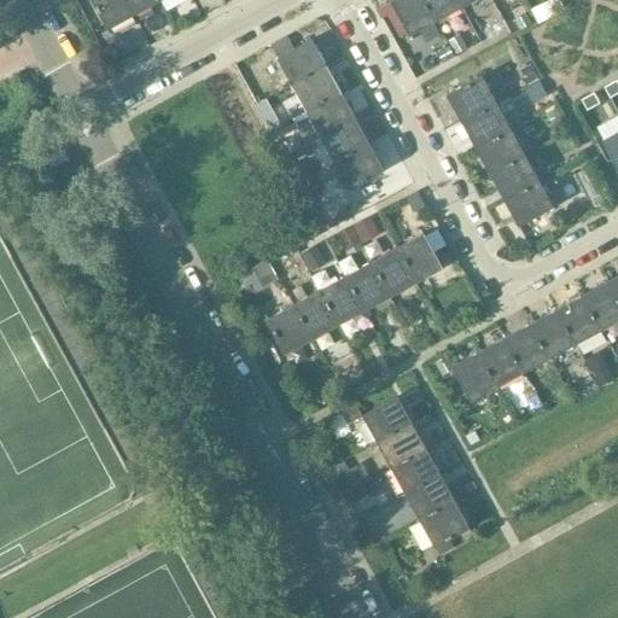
[(91,0),(108,29),(134,16),(124,0),(91,0)]
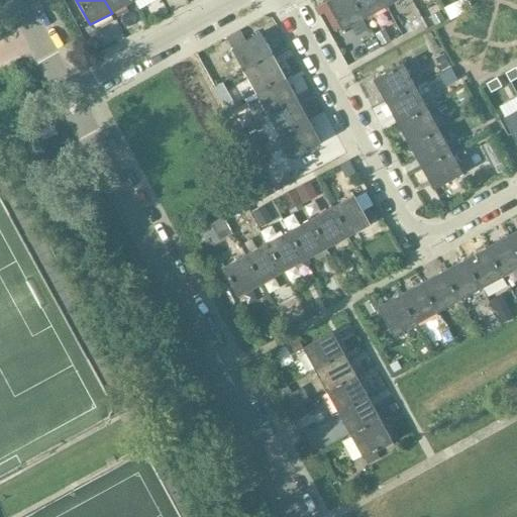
[(133,0),(104,0),(112,13),(133,1),(133,0)]
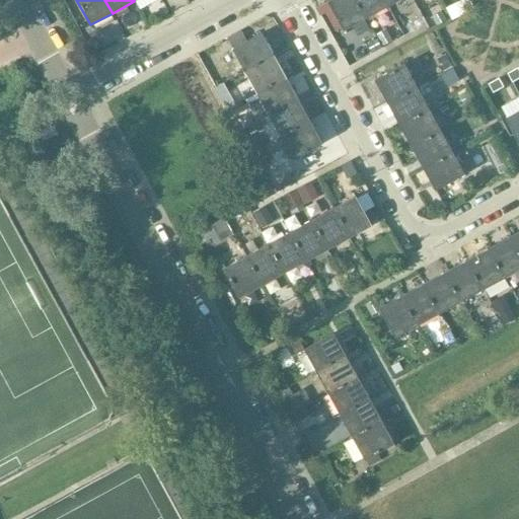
[(355,0),(329,0),(327,1),(344,30),(365,18),(355,0)]
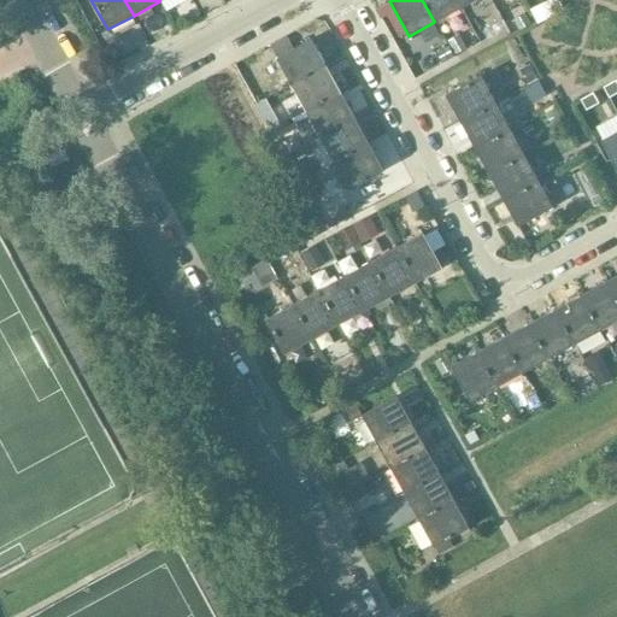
[(456,0),(422,0),(434,22),(460,7),(456,0)]
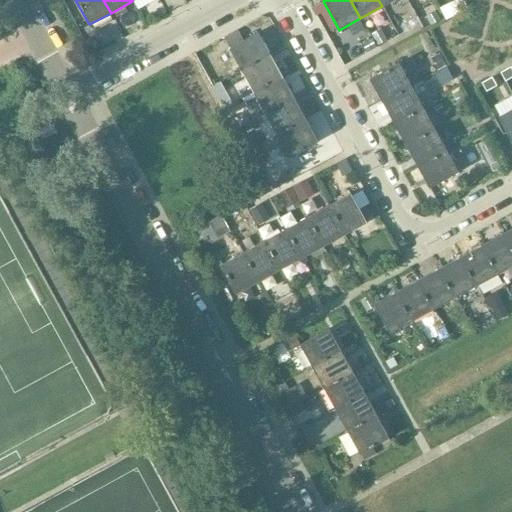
[(258,32),(230,48),(242,71),(271,55),(258,32)]
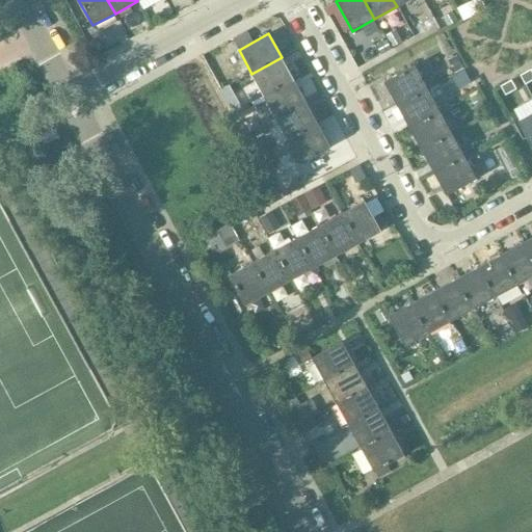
[(282,57),(251,74),(264,96),(293,80),(282,57)]
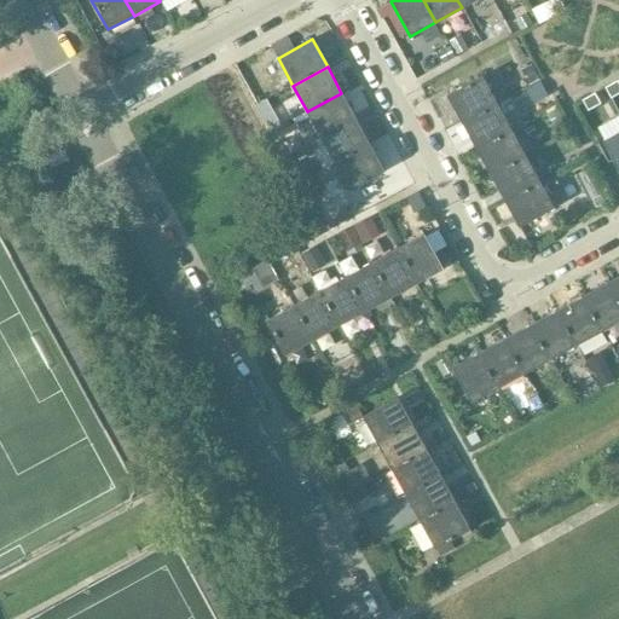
[(481,76),(447,96),(462,122),(497,103),(481,76)]
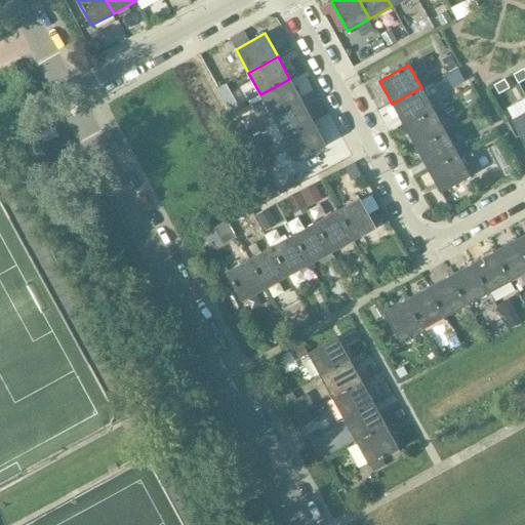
[(524,71),(524,68),(513,74),(518,83),(524,79),(524,71)]
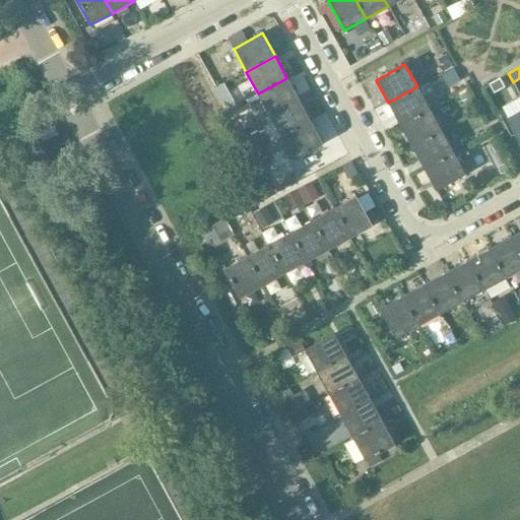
[(286,78),(258,93),(269,116),(299,100),(286,78)]
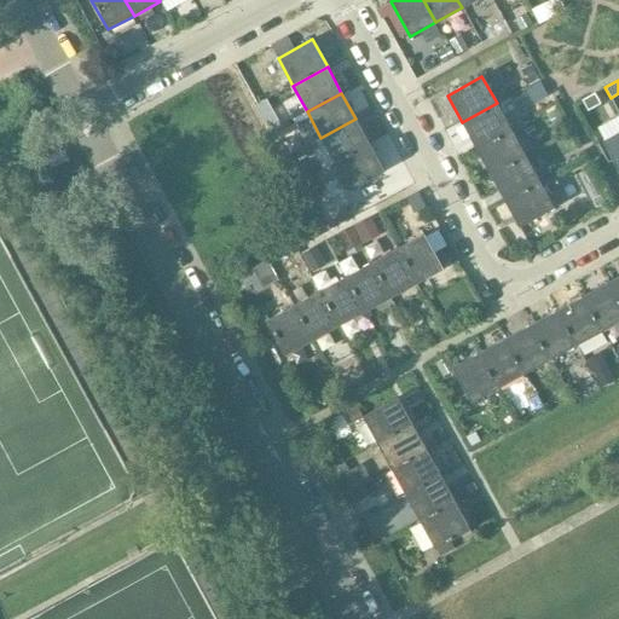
[(595,93),(582,100),(588,110),(600,104),(595,93)]
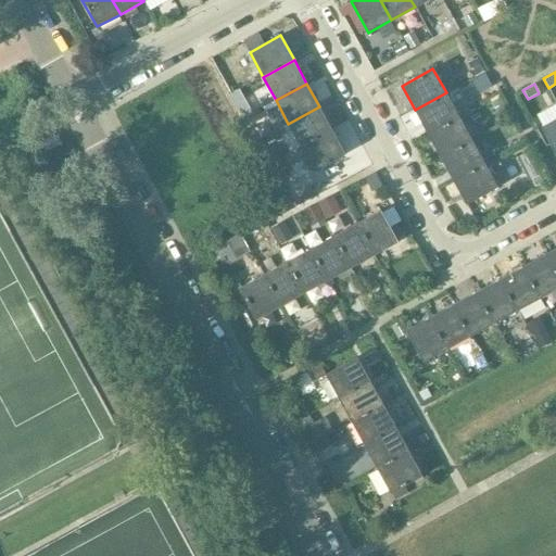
[(446,92),(415,110),(428,134),(458,116),(446,92)]
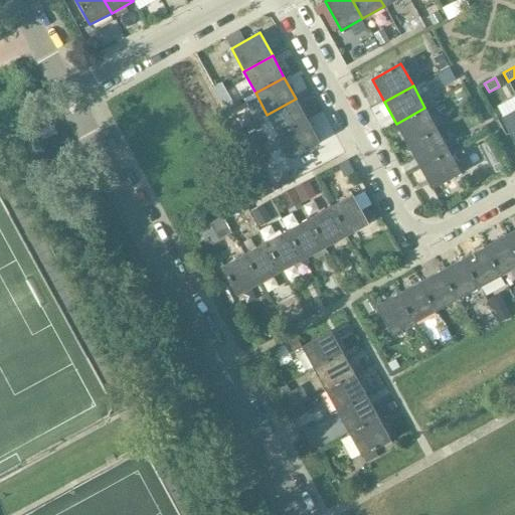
[(296,99),(267,115),(279,137),(308,121),(296,99)]
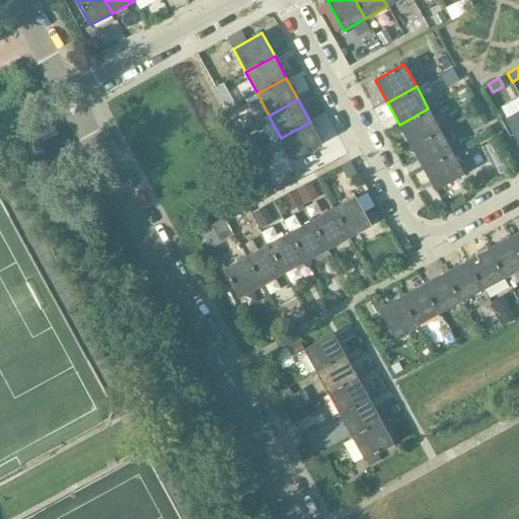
[(428,108),(399,125),(412,146),(440,130),(428,108)]
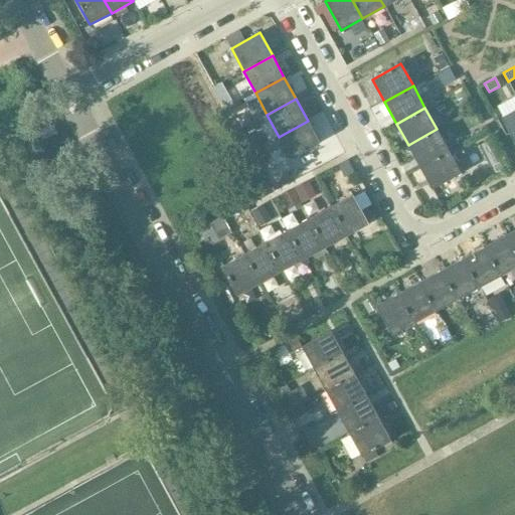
[(514,109),(501,117),(514,141),(514,109)]
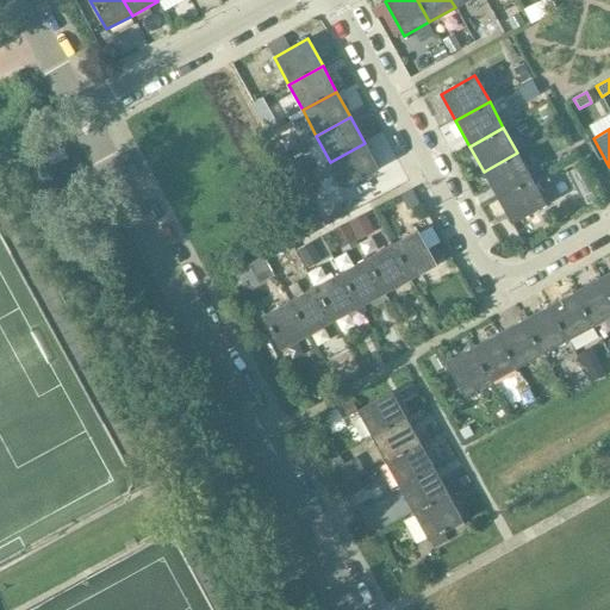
[(297,147),(302,154),(317,145),(313,137),(297,147)]
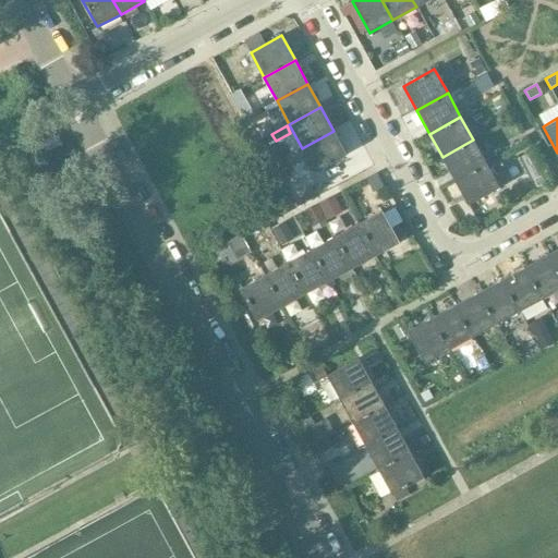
[(334,131),(302,148),(315,171),(316,170),(340,157),(347,154),(334,131)]
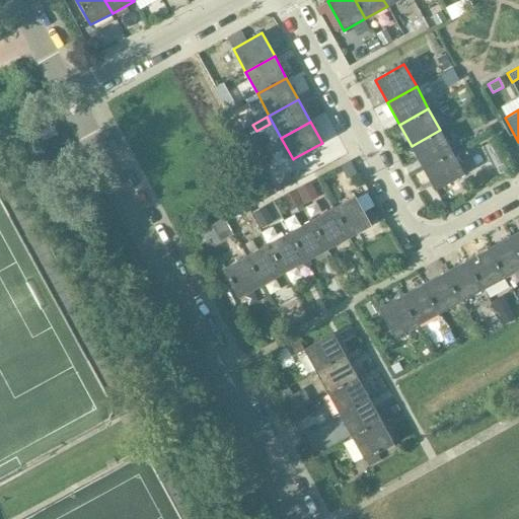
[(440,130),(412,146),(424,168),(452,152),(440,130)]
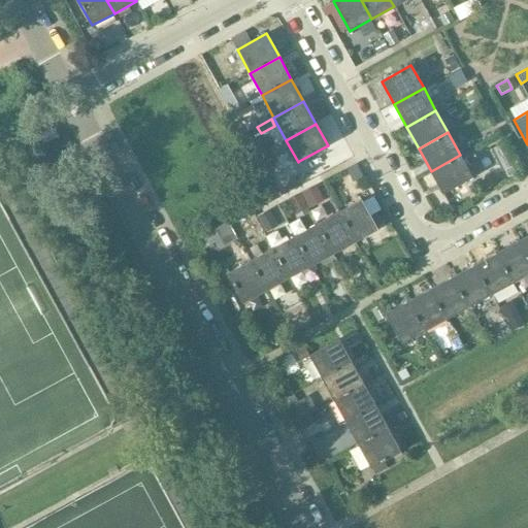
[(322,149),(299,161),(305,172),(328,160),(322,149)]
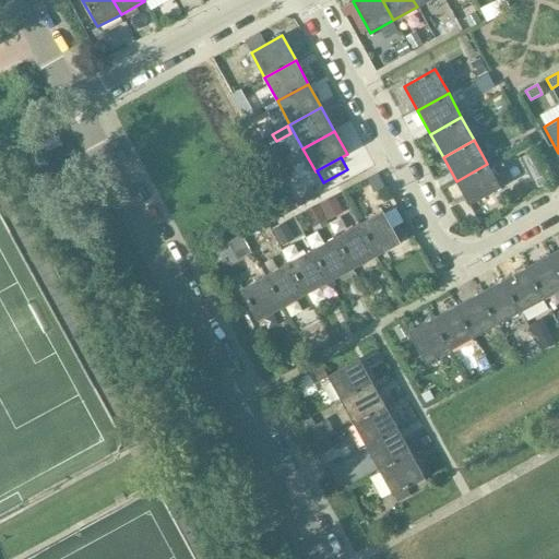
[(487,164),(456,181),(468,204),(500,188),(487,164)]
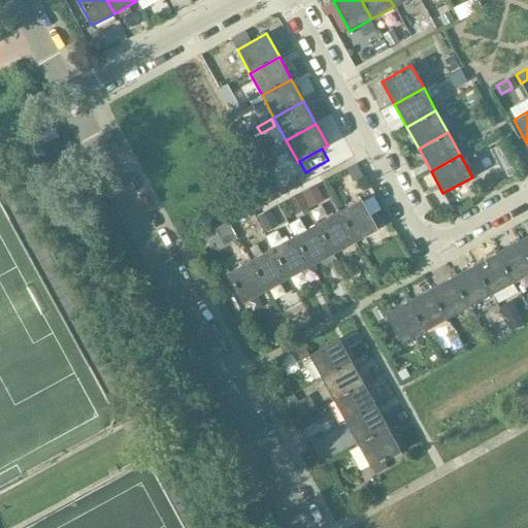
[(309,207),(324,200),(316,185),(301,192),(309,207)]
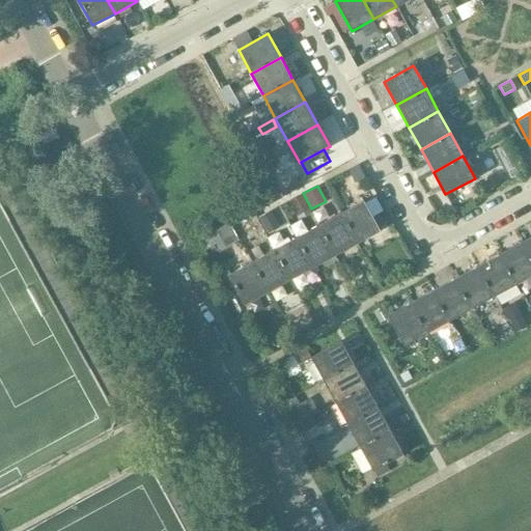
[(363,200),(340,214),(356,243),(380,230),(363,200)]
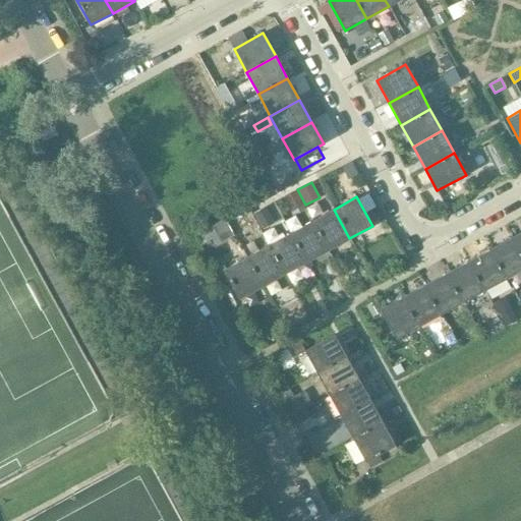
[(334,210),(311,221),(328,250),(349,238),(334,210)]
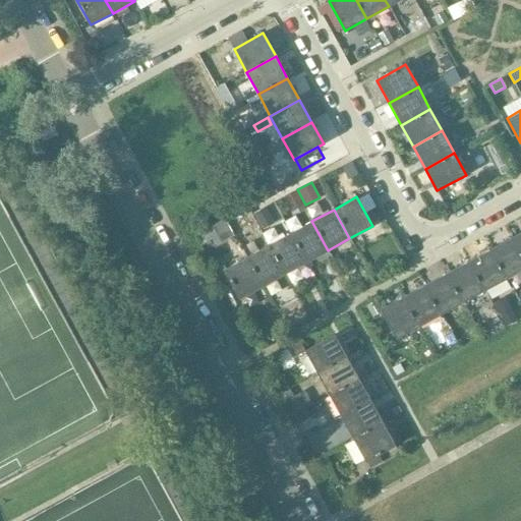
[(227,220),(197,237),(204,247),(220,238),(223,245),(236,237),(227,220)]
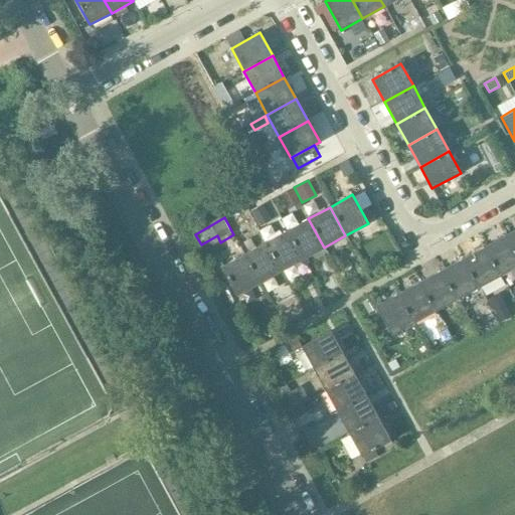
[(308,218),(287,230),(303,260),(324,247),(308,218)]
